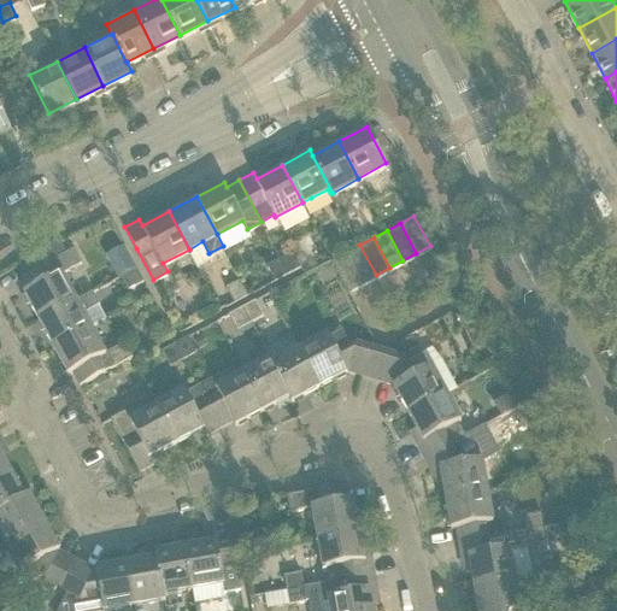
[(23,289),(37,317),(75,297),(62,270),(81,259),(72,245),(21,274),(28,287),(23,289)]
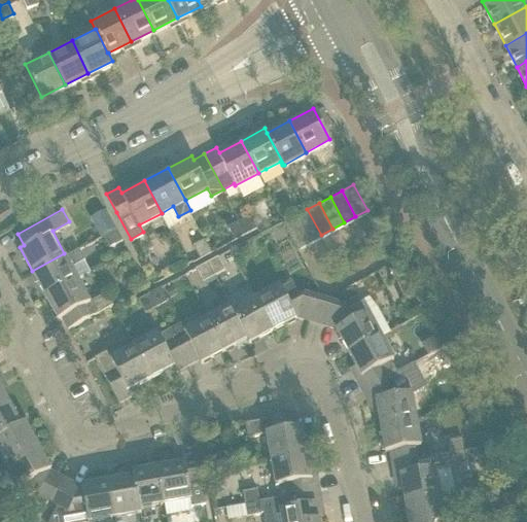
[(307,209),(295,215),(310,241),(321,235),(307,209)]
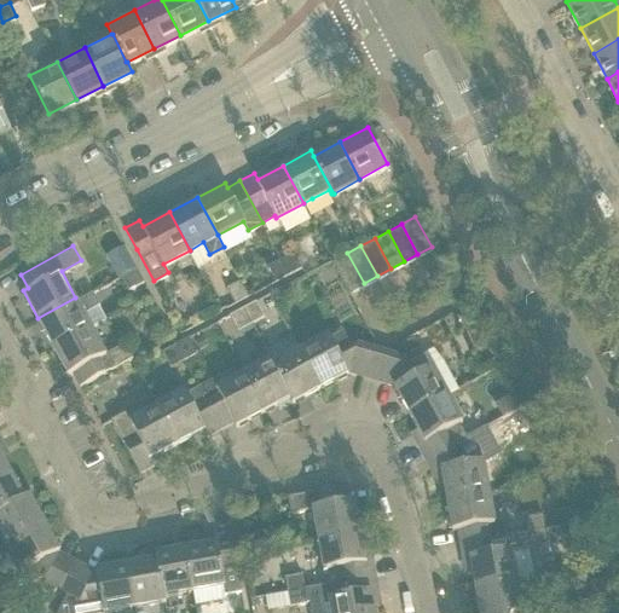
[(293,249),(281,255),(288,270),(301,264),(293,249)]
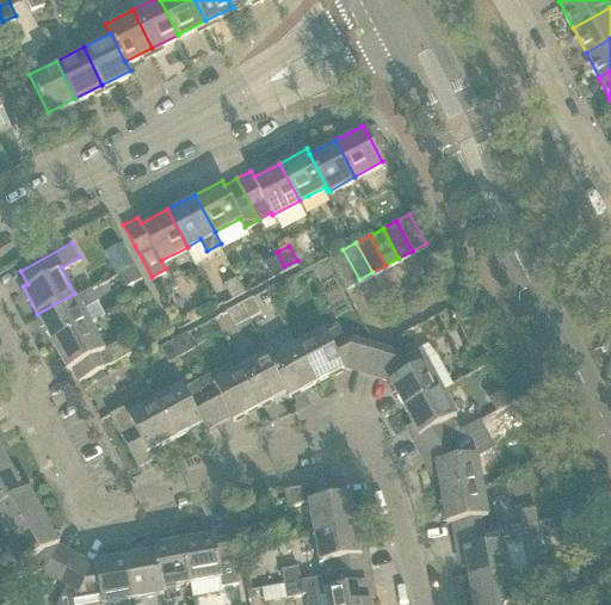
[(359,279),(343,249),(329,257),(346,286),(359,279)]
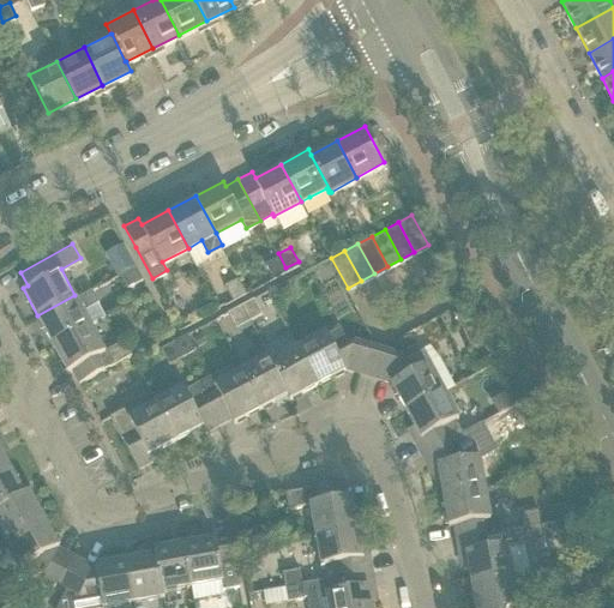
[(278,253),(265,260),(274,275),(276,274),(286,268),(278,253)]
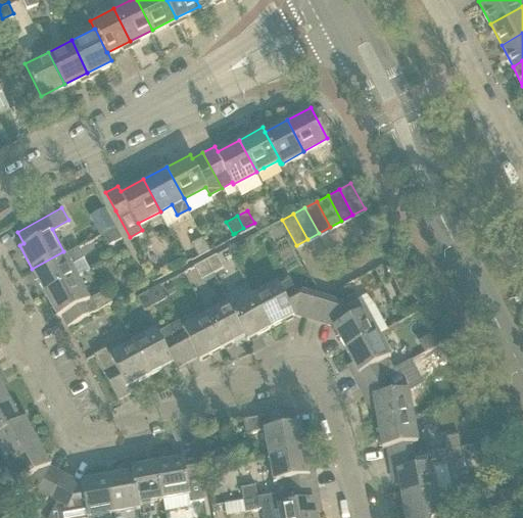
[(122,235),(115,224),(102,231),(108,242),(122,235)]
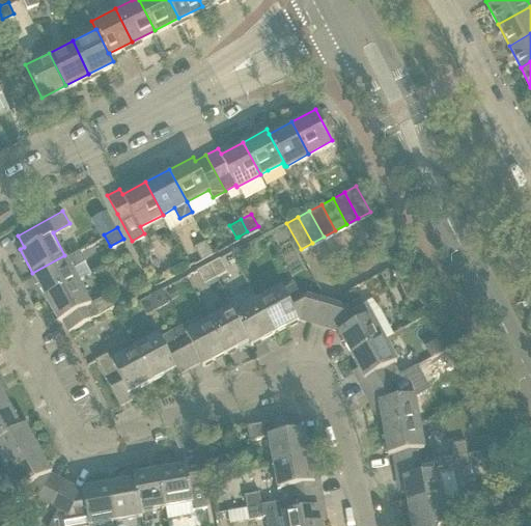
[(205,238),(194,244),(201,256),(201,257),(213,251),(212,250),(205,238)]
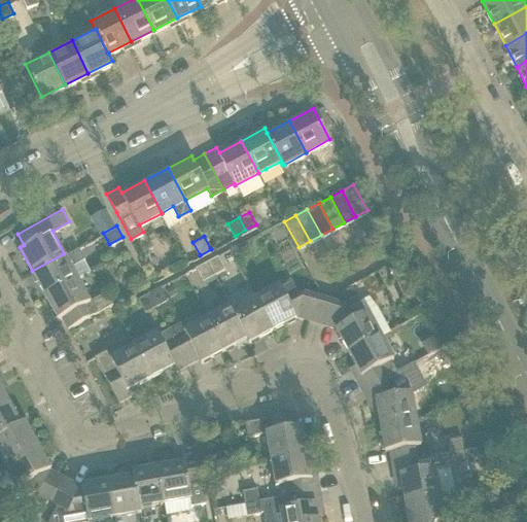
[(83,257),(78,246),(64,253),(32,271),(44,293),(76,276),(70,265),(83,257)]
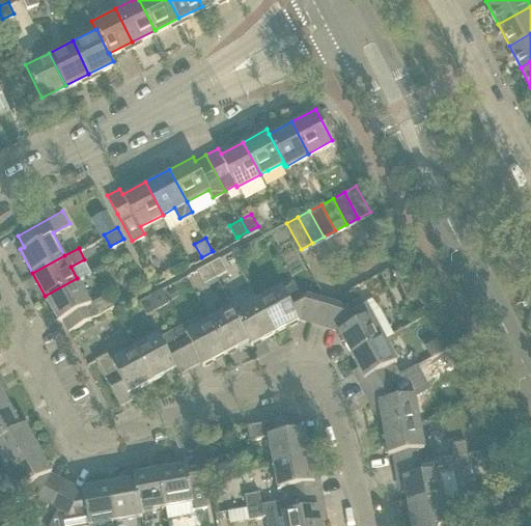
[(219,255),(207,261),(214,272),(214,274),(215,274),(225,268),(219,255)]
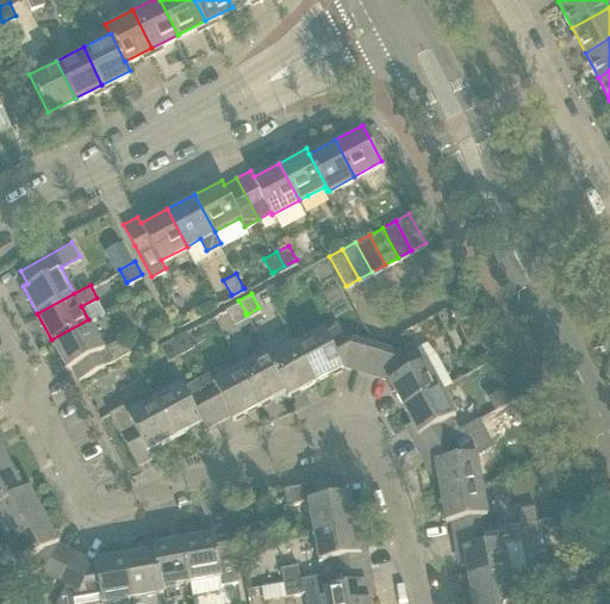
[(229,305),(226,306),(234,319),(234,321),(234,322),(247,315),(246,315),(246,312),(238,300),(229,305)]
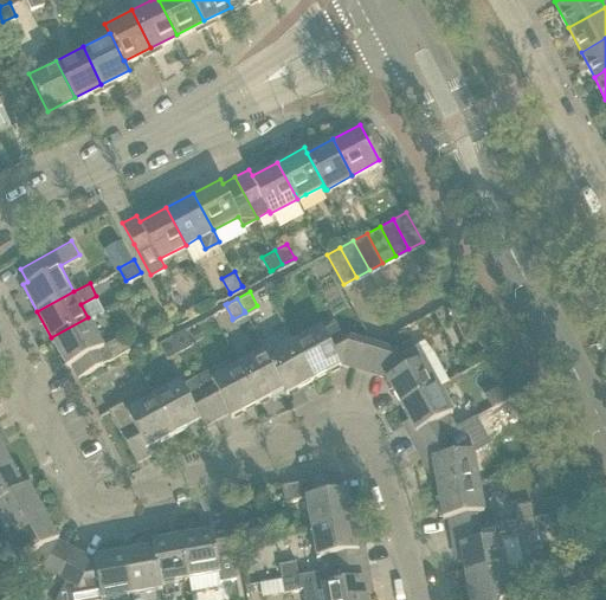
[(66,365),(71,362),(77,375),(108,359),(129,348),(121,334),(102,343),(88,317),(51,337),(66,365)]
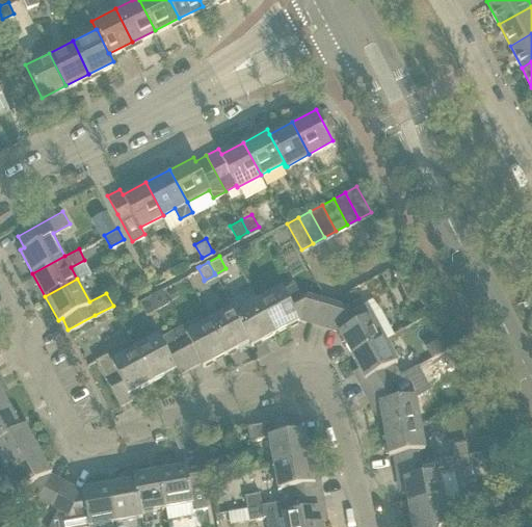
[(282,285),(258,298),(275,330),(299,317),(311,320),(318,296),(307,293),(301,295),(294,281),(283,287),(282,285)]
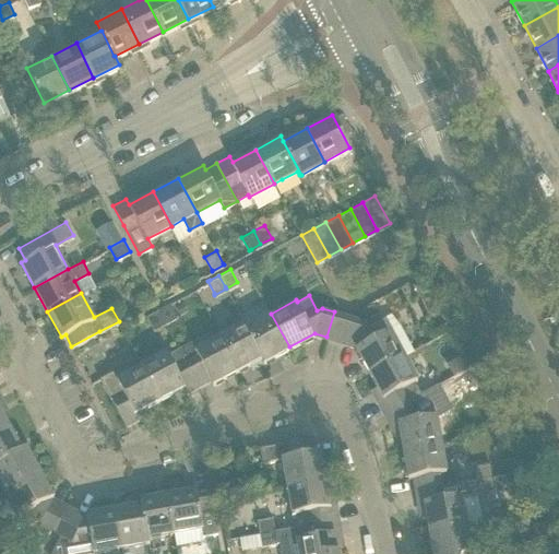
[(183,301),(176,304),(180,313),(188,308),(183,301)]
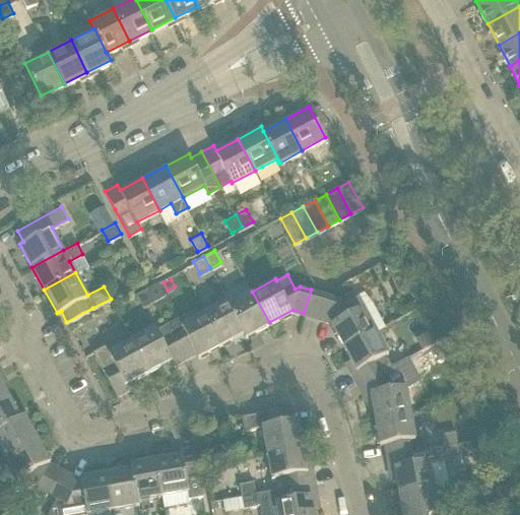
[(157,280),(147,286),(154,299),(165,293),(157,280)]
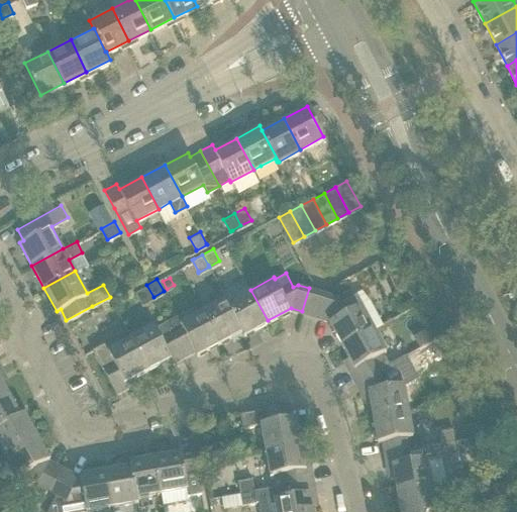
[(345,279),(332,286),(336,293),(349,286),(345,279)]
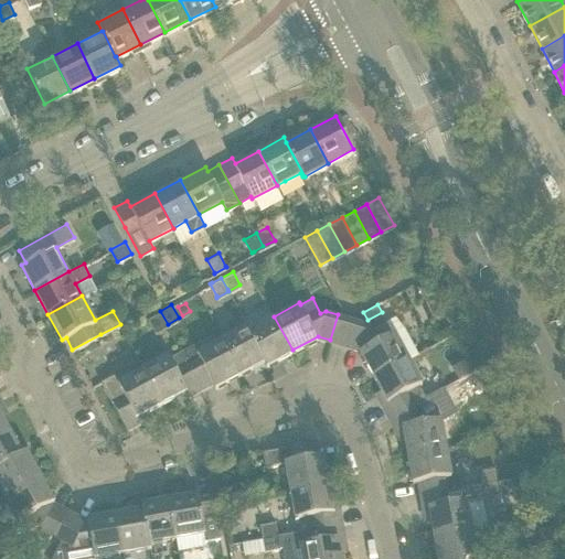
[(168,324),(159,309),(149,314),(157,330),(168,324)]
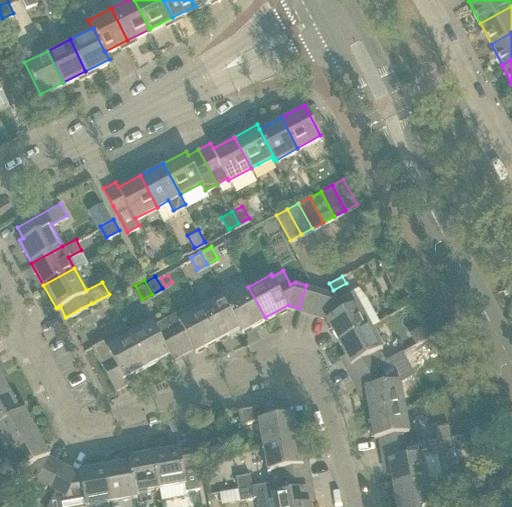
[(227,298),(226,299),(242,330),(265,317),(248,287),(230,297),(227,298)]
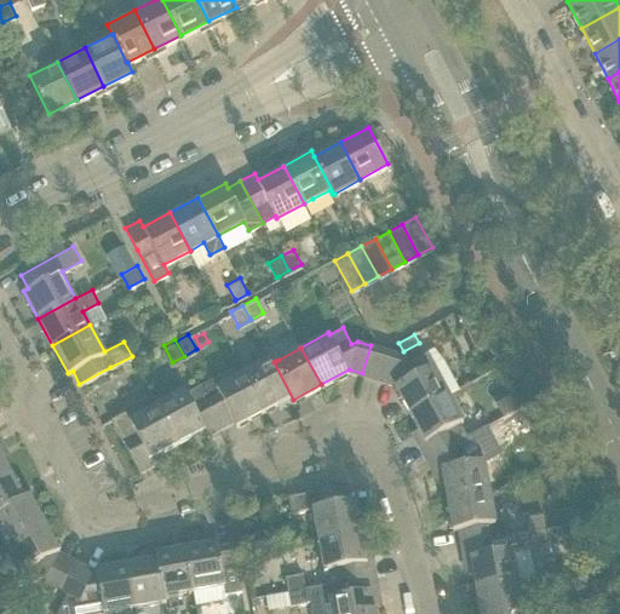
[(389,351),(380,379),(395,383),(409,412),(447,391),(458,385),(443,357),(432,363),(430,365),(423,351),(406,361),(403,355),(389,351)]
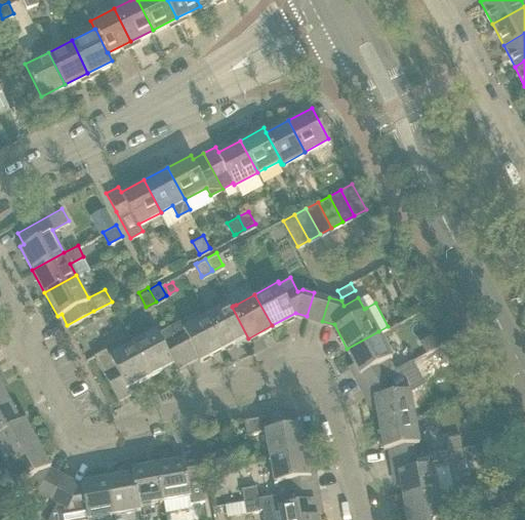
[(229,302),(207,314),(224,346),(245,334),(247,338),(248,338),(229,302)]
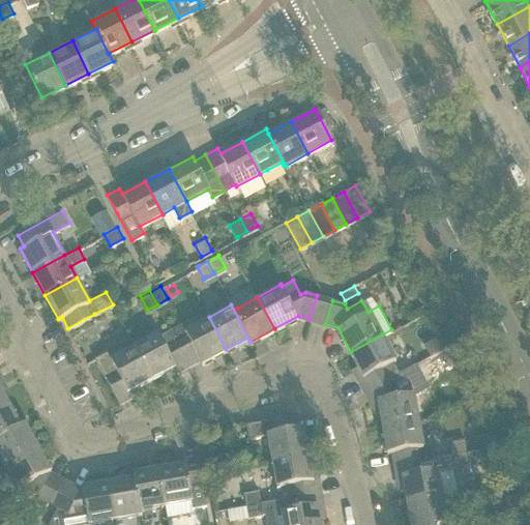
[(181,322),(170,328),(189,363),(199,358),(201,362),(226,349),(209,317),(186,329),(181,322)]
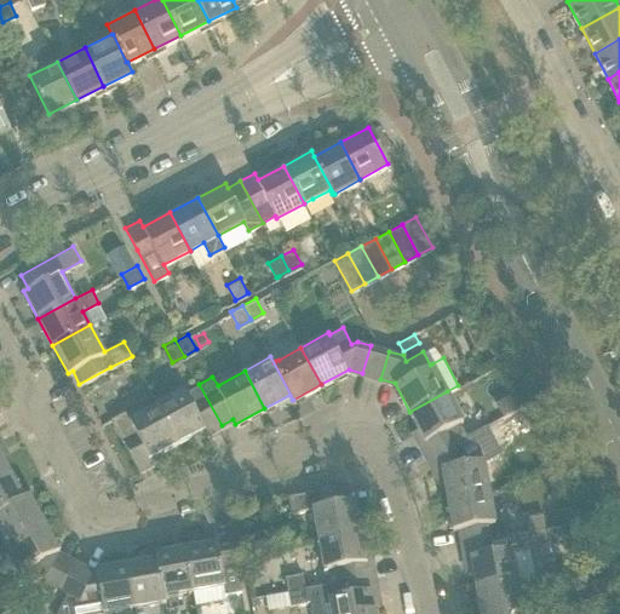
[(185,389),(156,403),(176,441),(202,426),(206,432),(222,425),(199,384),(187,390),(185,389)]
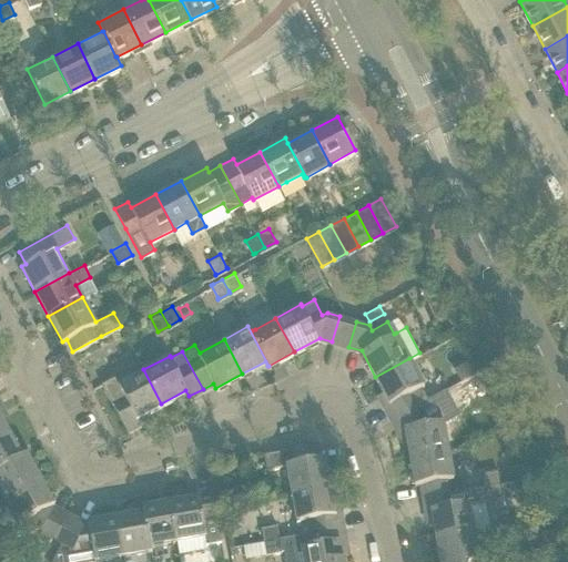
[(382,405),(389,418),(427,397),(422,386),(423,385),(409,358),(375,377),(388,401),(382,405)]
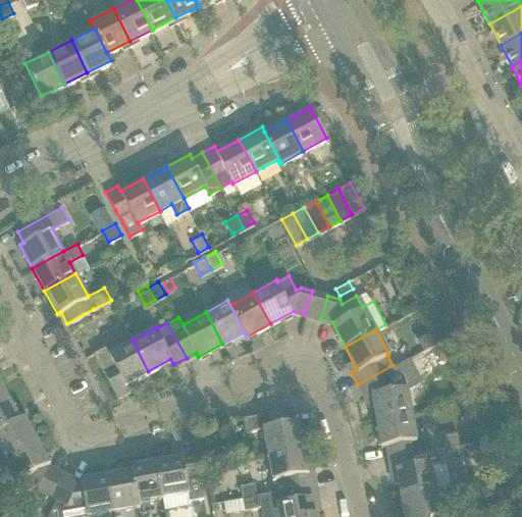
[(431,329),(417,338),(423,348),(437,341),(431,329)]
